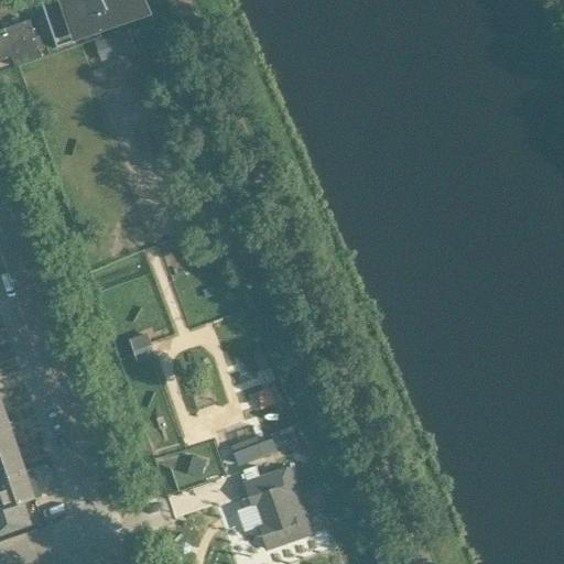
[(50,0),(65,43),(55,46),(55,47),(140,19),(145,17),(148,15),(140,0),(50,0)]
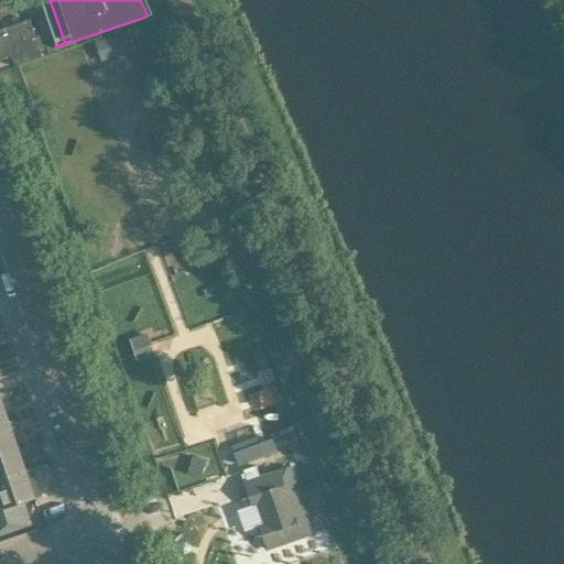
[(30,18),(0,28),(0,58),(12,55),(17,65),(43,55),(40,47),(45,46),(41,34),(35,35),(30,18)]
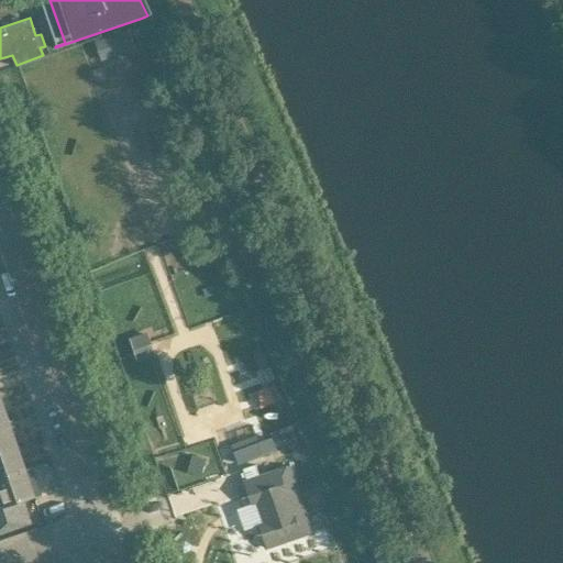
[(0,450),(18,444),(9,418),(0,420),(0,450)]
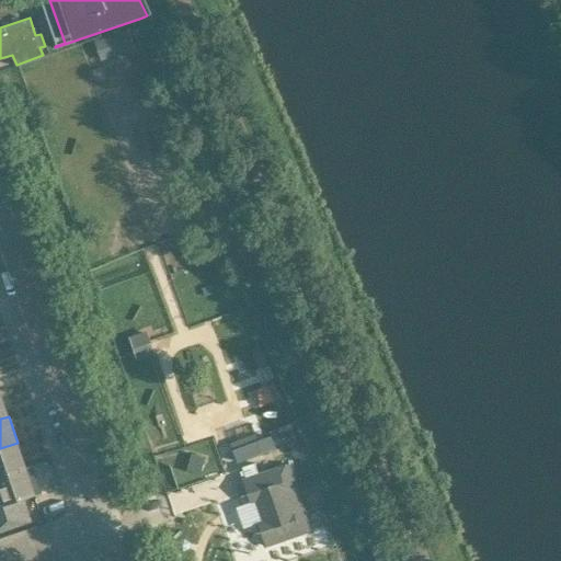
[(258,437),(232,446),(239,465),(276,451),(272,439),(260,444),(258,437)]
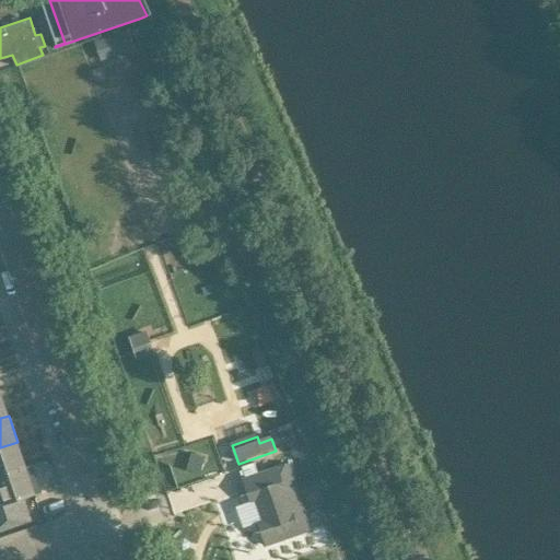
[(0,477),(26,468),(18,442),(0,447),(0,477)]
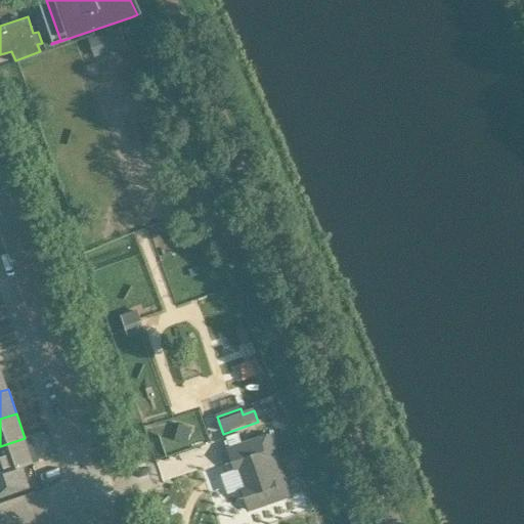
[(248,510),(291,495),(269,434),(227,448),(234,469),(239,467),(247,487),(241,489),(248,510)]
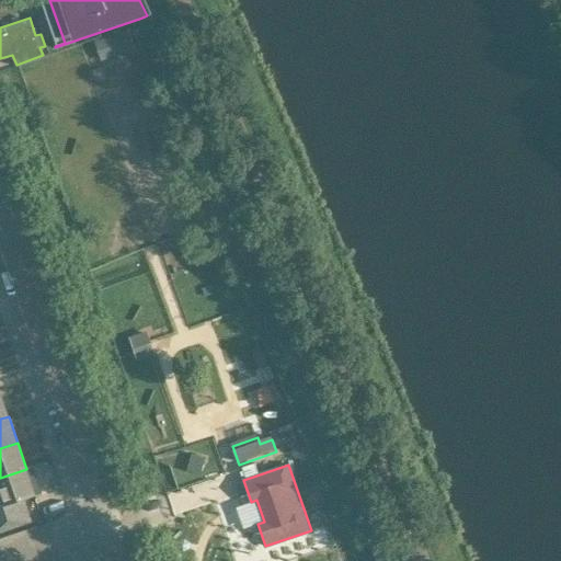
[(0,478),(0,534),(31,524),(22,500),(35,495),(35,494),(41,492),(36,479),(30,481),(26,469),(0,478)]
